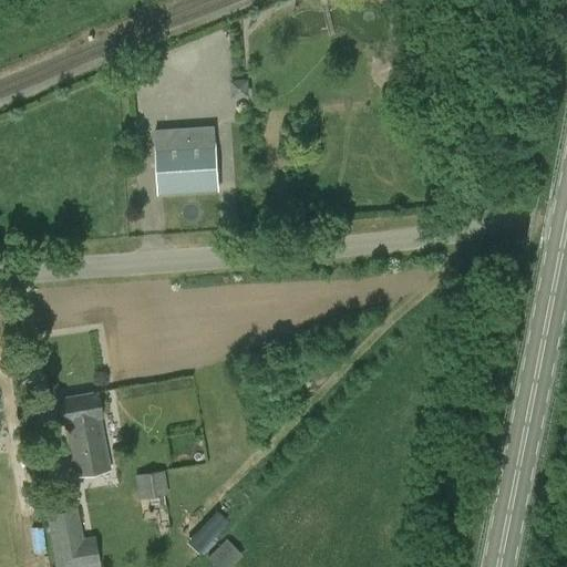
[(216,126),(155,131),(158,195),(220,191),(216,126)]
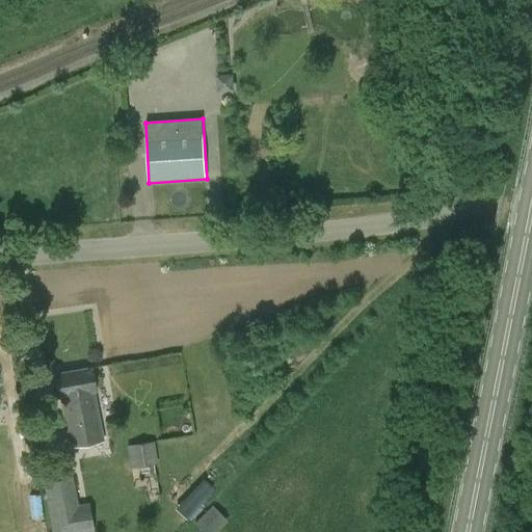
[(70,448),(102,442),(92,392),(96,392),(91,368),(53,375),(57,399),(60,398),(70,448)]
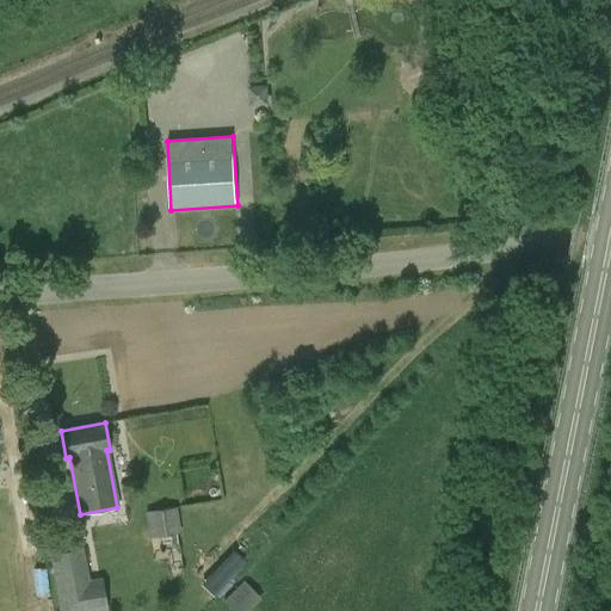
[(174,534),(184,532),(180,510),(170,511),(170,510),(150,512),(154,537),(174,534)]
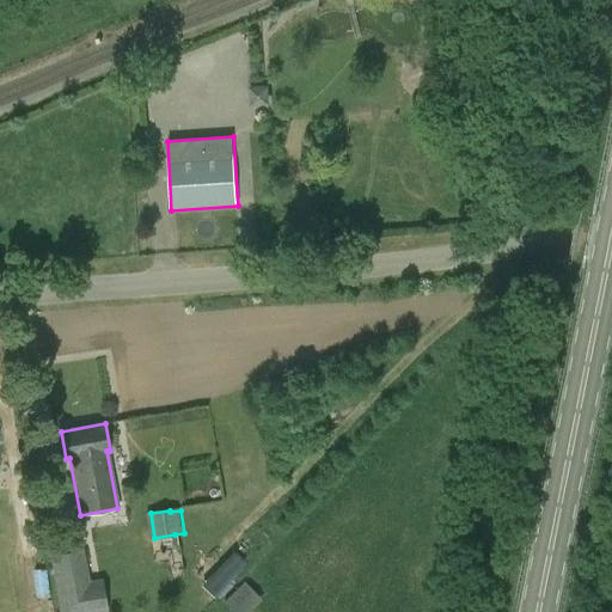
[(84,548),(50,555),(61,611),(102,611),(109,611),(103,579),(90,581),(84,548)]
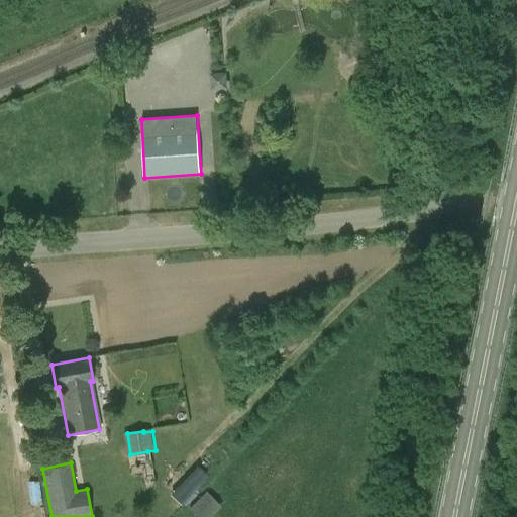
[(174,492),(199,516),(209,516),(225,502),(217,494),(225,486),(202,462),(174,492)]
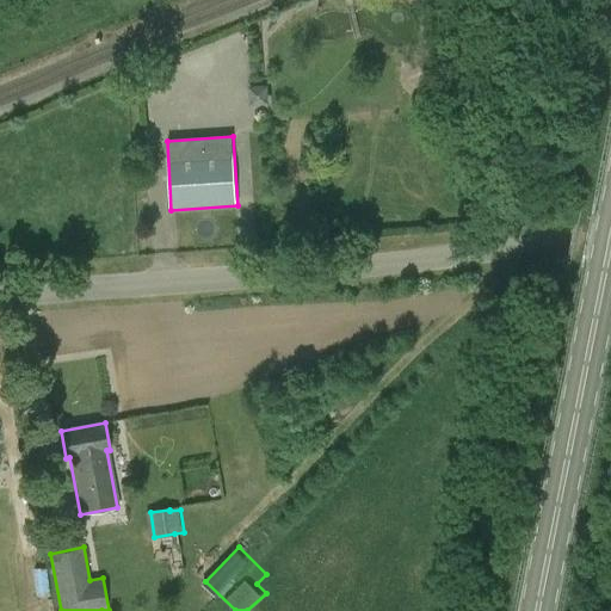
All buildings are outlined.
